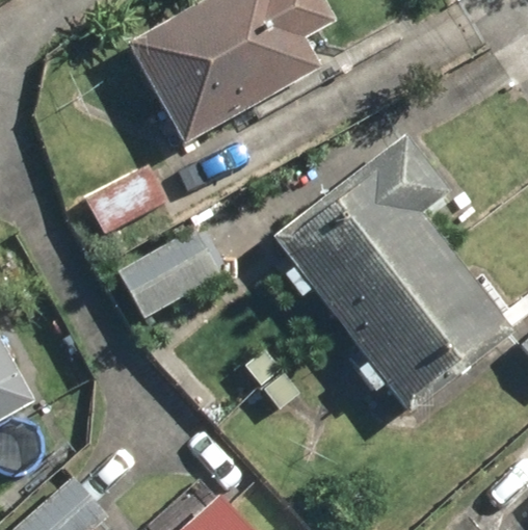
[(204,0),(128,44),(185,144),(319,69),(302,40),(336,21),(323,0),(204,0)]
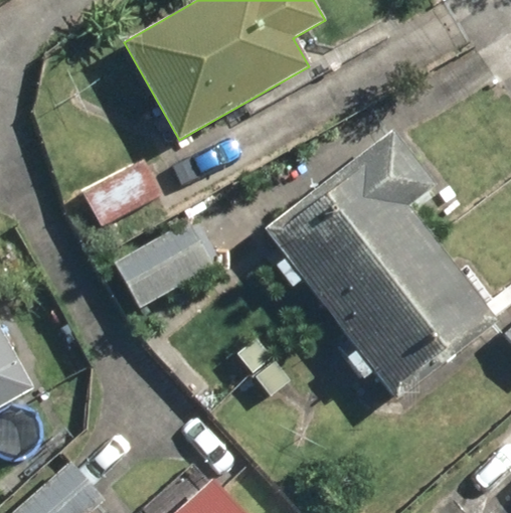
[(264,226),(393,396),(495,320),(408,206),(436,185),(392,129),(264,226)]
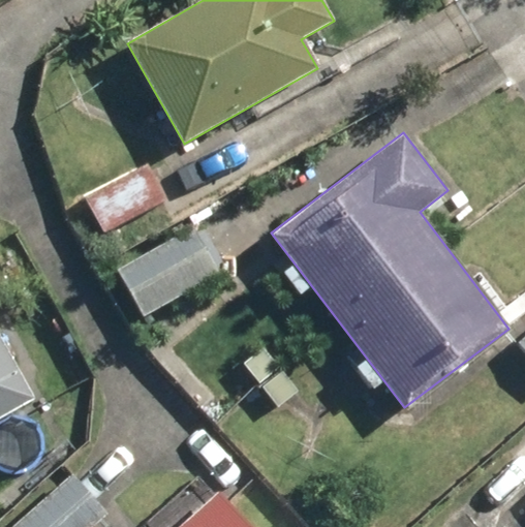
[(83,194),(103,231),(166,197),(147,161),(83,194)]
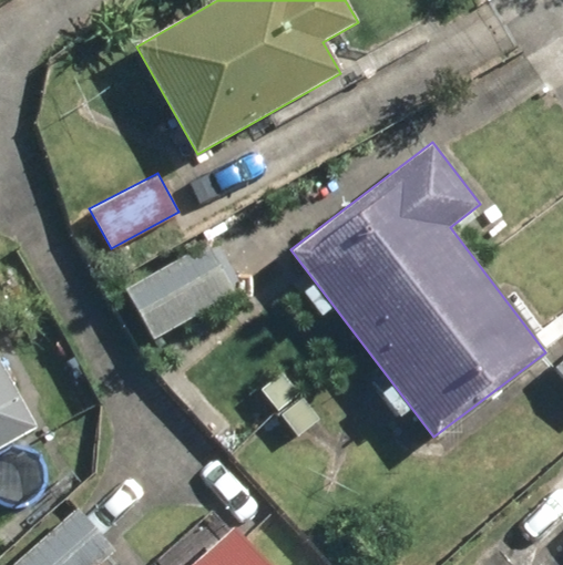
[(124,286),(153,338),(235,293),(206,240),(124,286)]
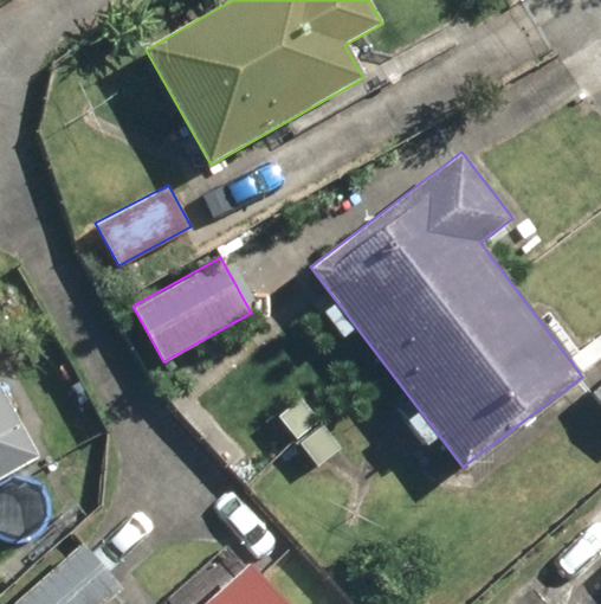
[(0,481),(41,458),(0,385),(0,481)]
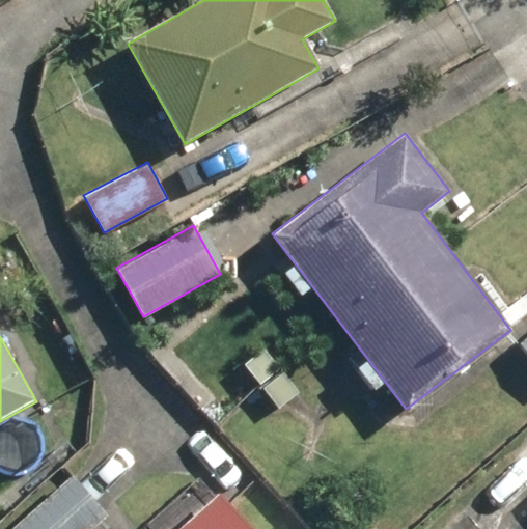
[(237,360),(276,409),(300,389),(260,341),(237,360)]
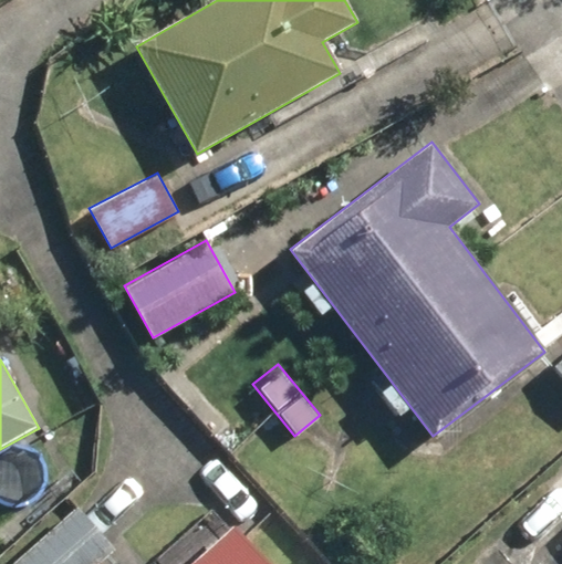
[(7,563),(101,563),(115,553),(76,508),(7,563)]
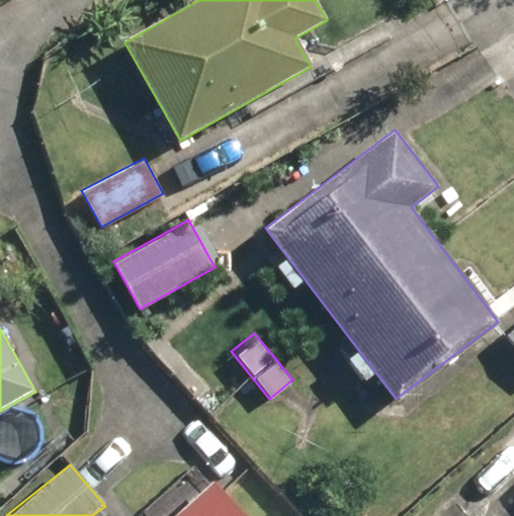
[(175,515),(245,515),(213,482),(175,515)]
